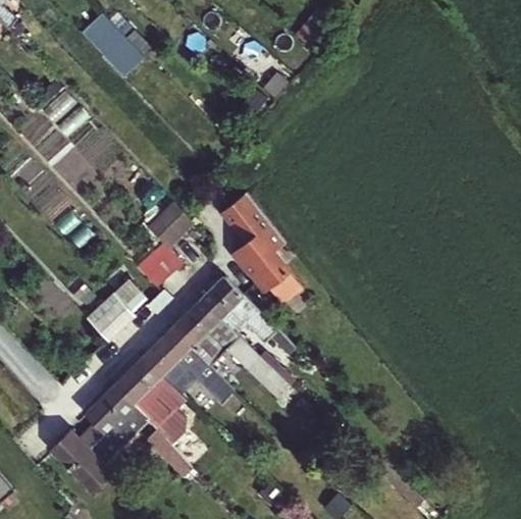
[(0,22),(8,32),(16,21),(0,6),(5,0),(0,0),(0,22)]
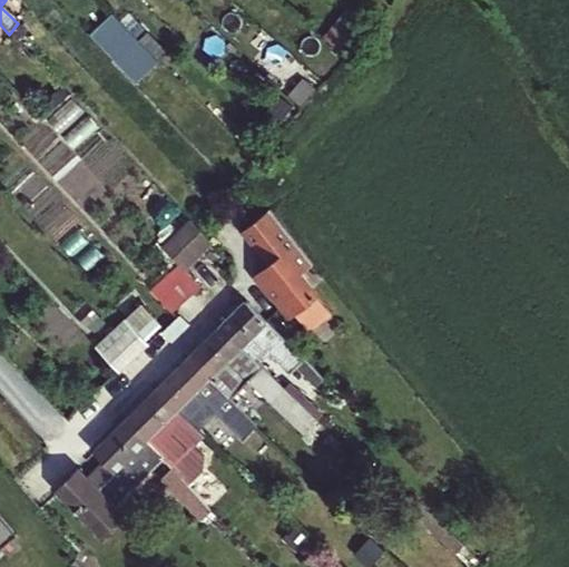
[(147,11),(135,0),(117,0),(109,9),(130,28),(147,11)]
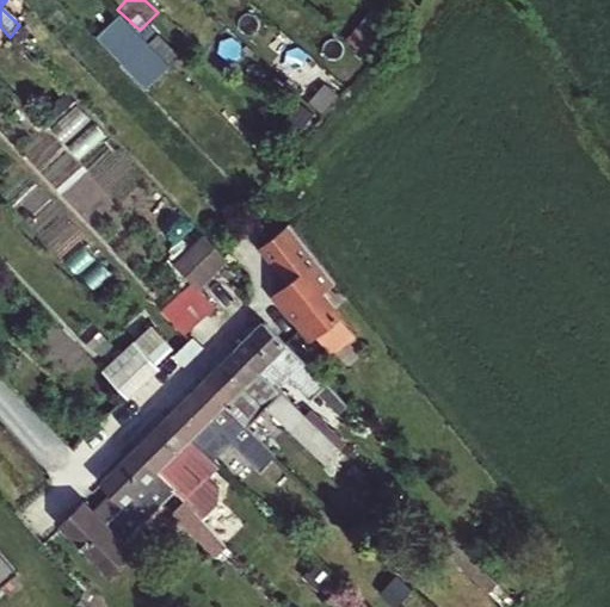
[(170,67),(119,14),(98,35),(148,88),(170,67)]
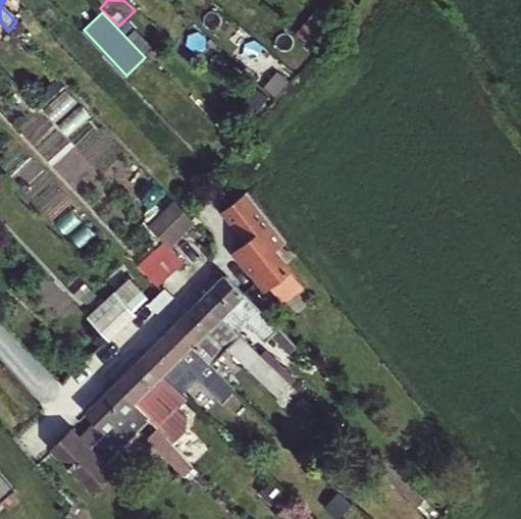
[(244,193),(219,212),(244,242),(229,253),(246,272),(248,270),(264,291),(267,289),(279,304),(300,288),(271,252),(283,243),(244,193)]
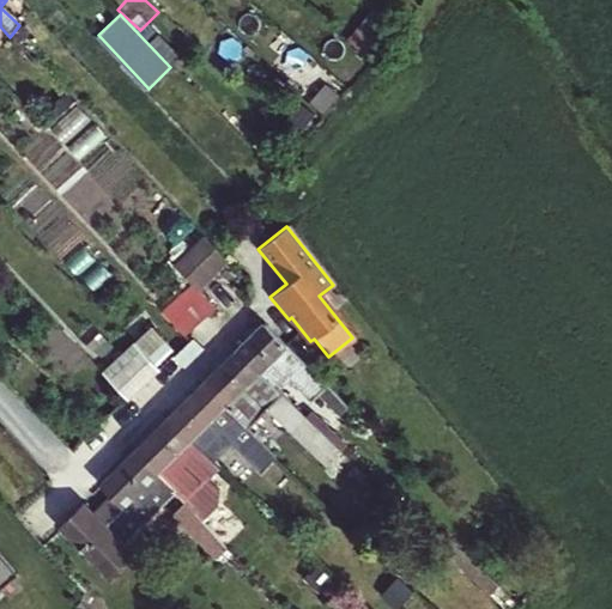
[(189,285),(195,290),(198,293),(228,265),(225,262),(211,248),(199,235),(169,263),(189,285)]
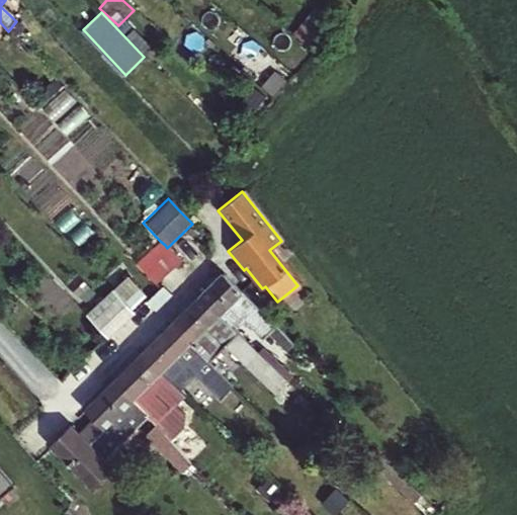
[(160,241),(134,265),(155,287),(181,263),(167,248),(165,245),(160,241)]
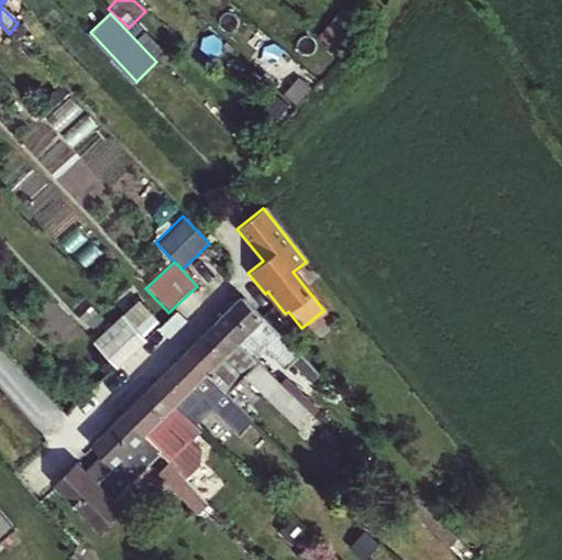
[(243,300),(217,326),(254,362),(266,350),(287,371),(293,365),(312,384),(320,377),(243,300)]
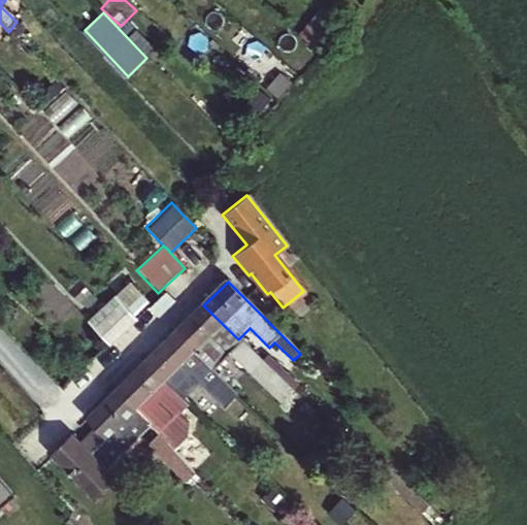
[(161,297),(151,307),(159,317),(174,301),(166,292),(161,297)]
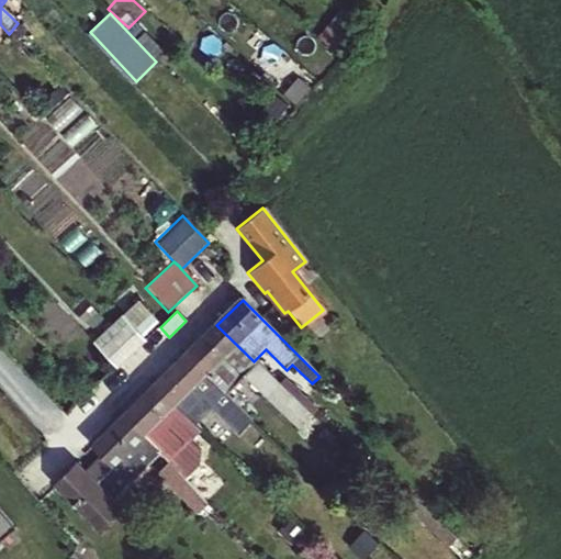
[(116,369),(128,358),(141,346),(146,341),(122,315),(92,343),(116,369)]
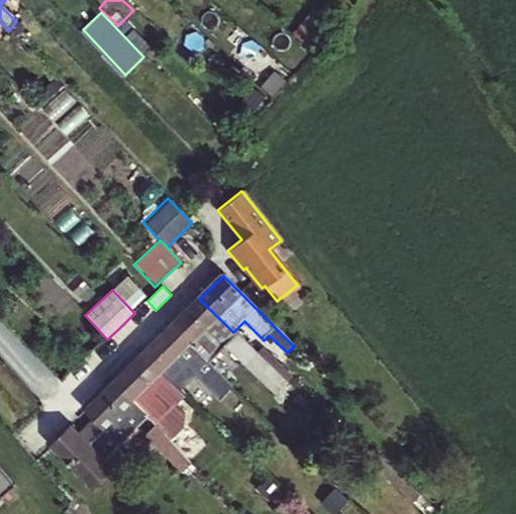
[(233,332),(199,299),(172,326),(208,364),(228,343),(279,393),(288,385),(233,332)]
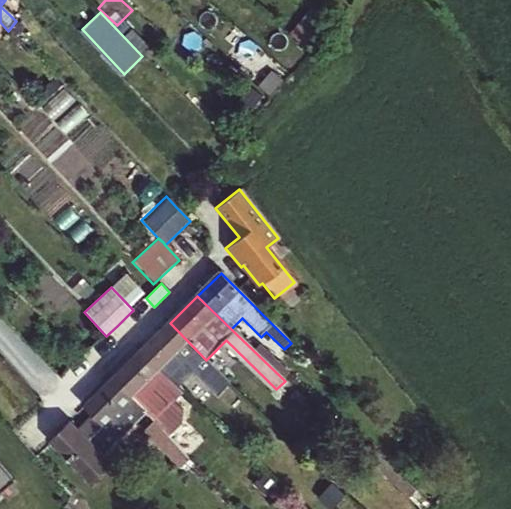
[(133,310),(128,315),(137,324),(154,307),(146,298),(133,310)]
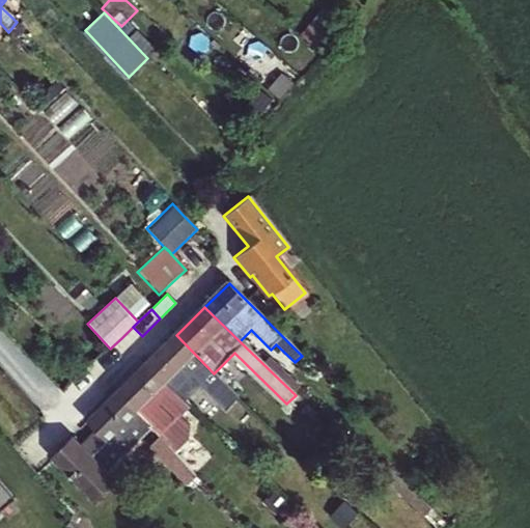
[(214,373),(176,335),(146,364),(180,399),(197,384),(225,411),(239,398),(214,373)]
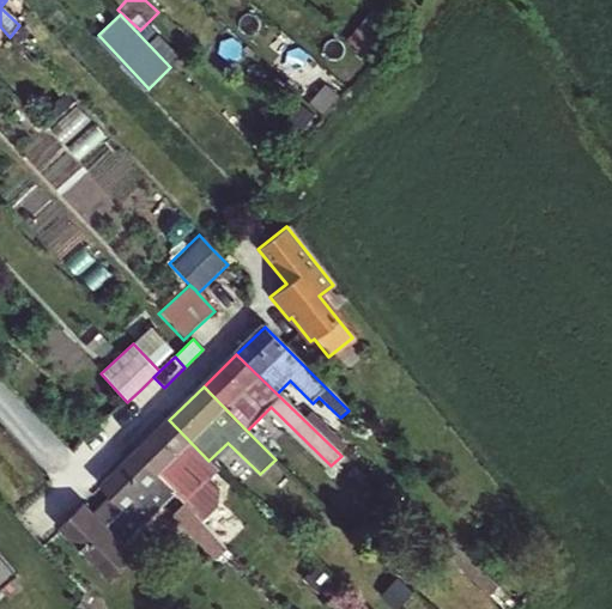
[(208,461),(169,420),(135,452),(175,495),(183,504),(199,521),(201,523),(217,509),(217,495),(205,483),(218,470),(208,461)]
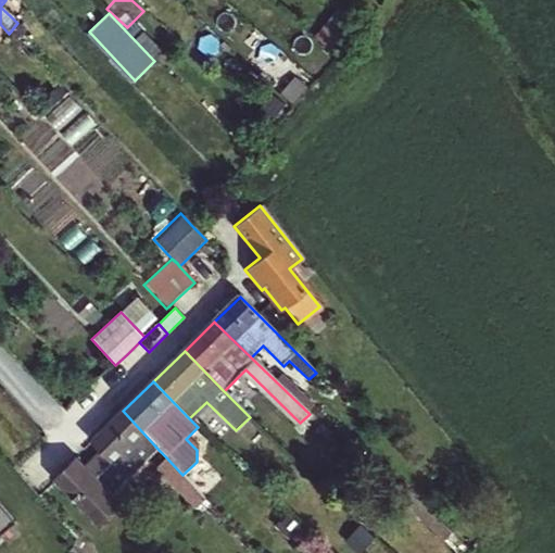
[(159,450),(123,411),(90,443),(101,454),(87,469),(76,459),(51,482),(98,526),(121,503),(113,495),(159,450)]
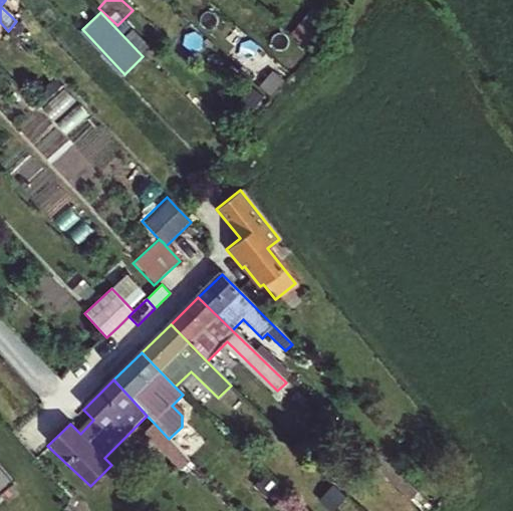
[(143,434),(181,472),(191,462),(189,460),(174,444),(169,439),(167,437),(154,423),(143,434)]
